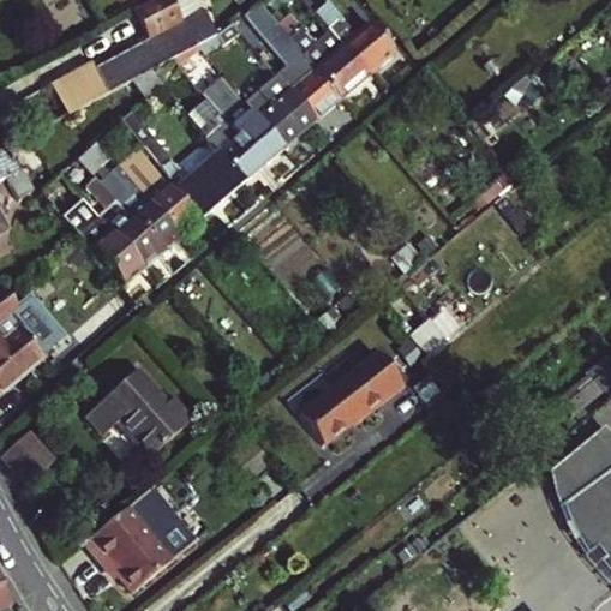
[(175,57),(219,34),(201,0),(174,0),(153,0),(135,10),(149,36),(96,65),(111,91),(137,78),(153,70),(163,64),(175,57)]
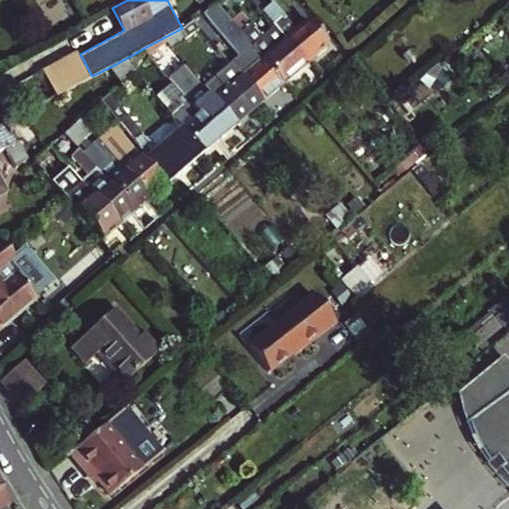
[(331,39),(310,14),(298,24),(278,0),(258,0),(286,32),(309,58),(331,39)]
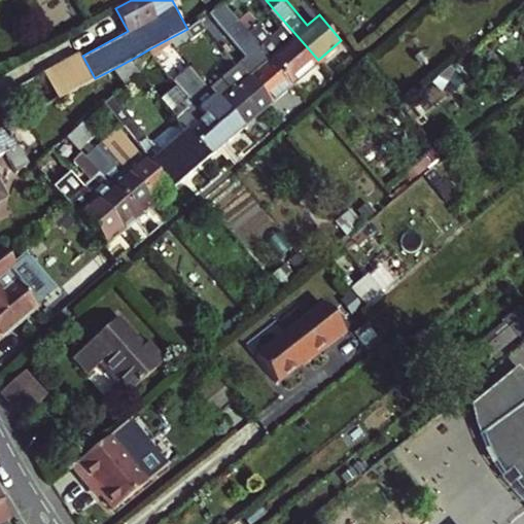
[(318,60),(294,33),(283,43),(250,7),(238,18),(258,41),(293,81),(318,60)]
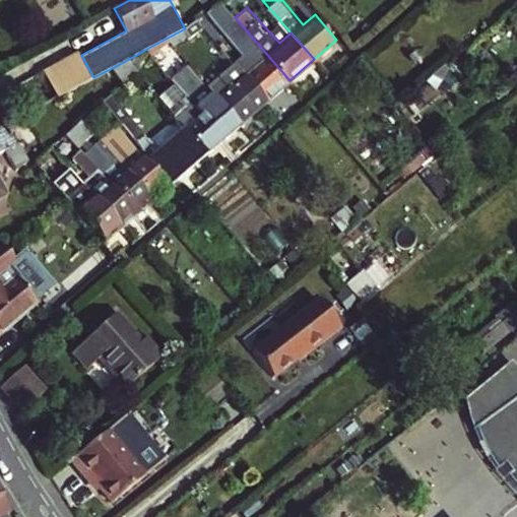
[(249,56),(256,64),(247,71),(270,98),(289,80),(255,41),(241,53),(245,59),(249,56)]
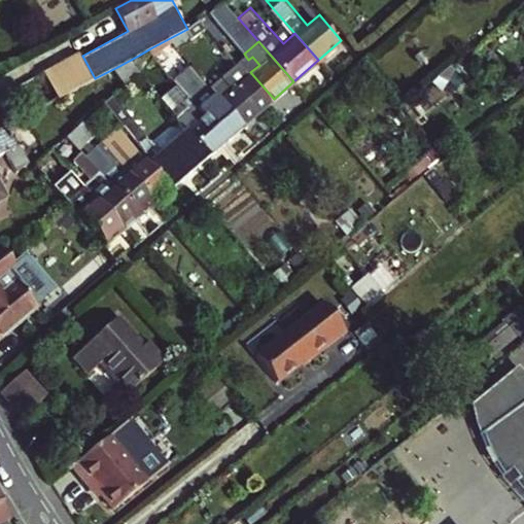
[(187,107),(177,114),(182,120),(210,153),(228,139),(176,78),(150,48),(140,55),(180,103),(182,101),(187,107)]
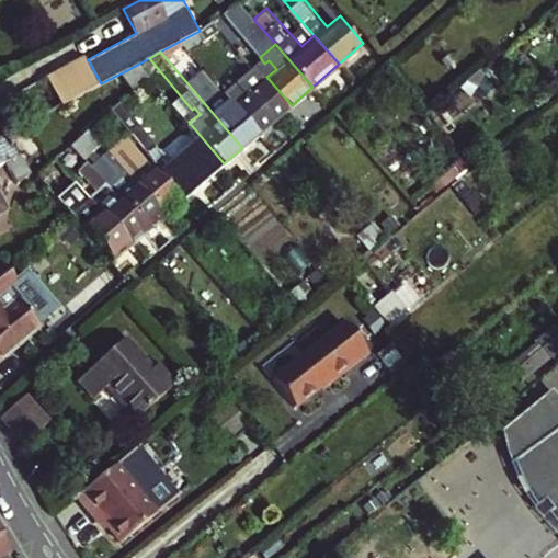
[(63,105),(101,83),(88,59),(48,80),(63,105)]
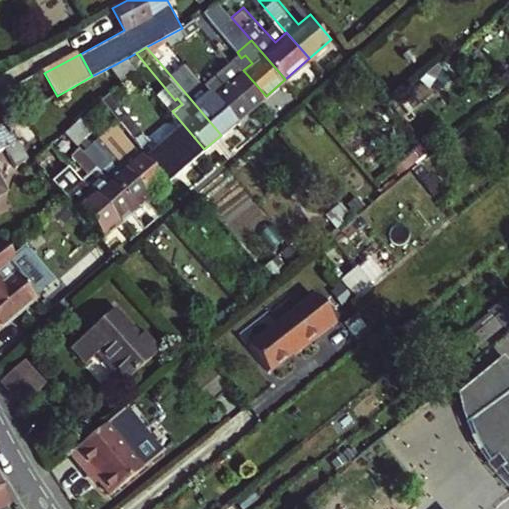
[(137,70),(127,58),(114,65),(125,81),(137,70)]
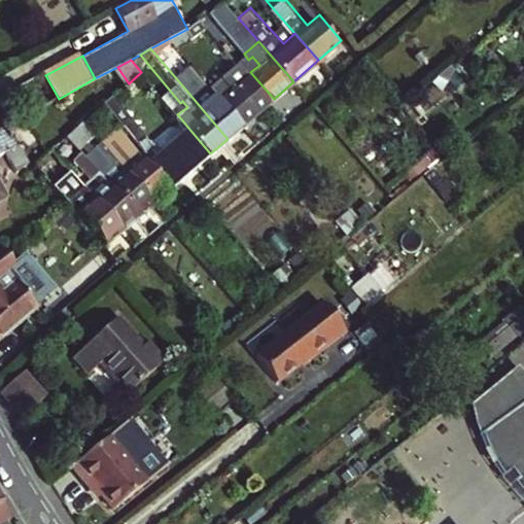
[(241,62),(225,75),(234,85),(221,97),(244,125),(274,99),(250,72),(241,62)]
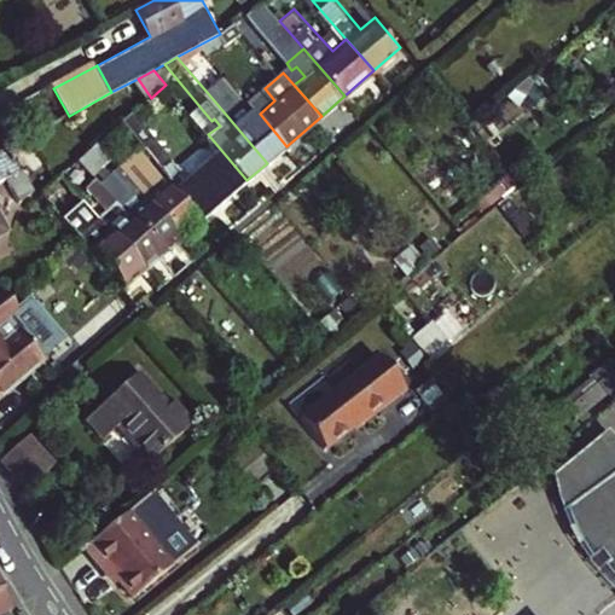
[(254,86),(244,74),(233,82),(243,96),(254,86)]
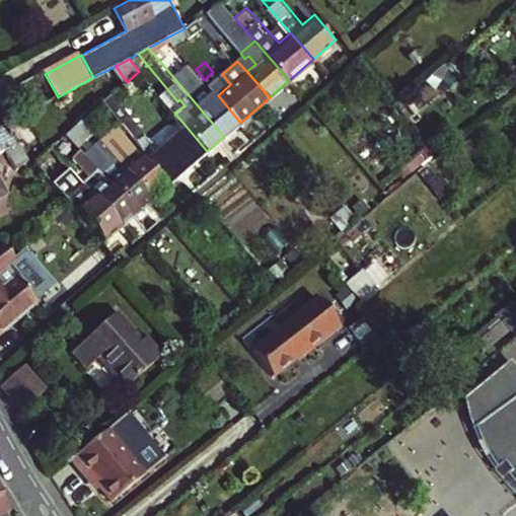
[(198,90),(180,71),(173,77),(224,137),(240,123),(218,95),(208,84),(204,88),(202,86),(198,90)]
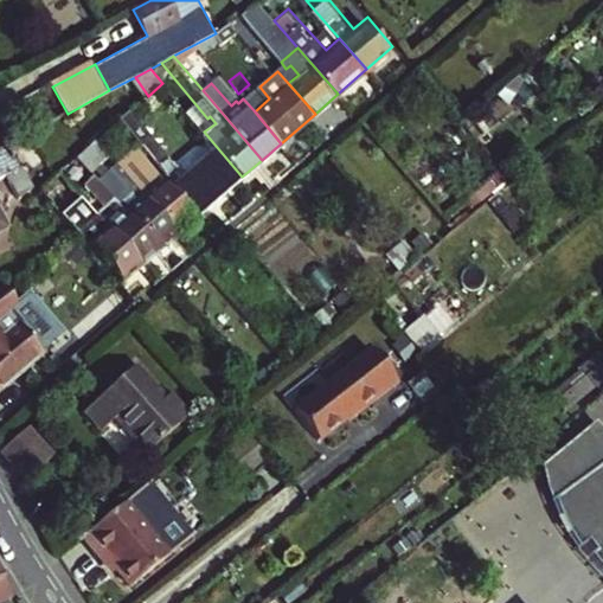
[(241,96),(238,94),(233,97),(236,101),(238,103),(243,98),(241,96)]
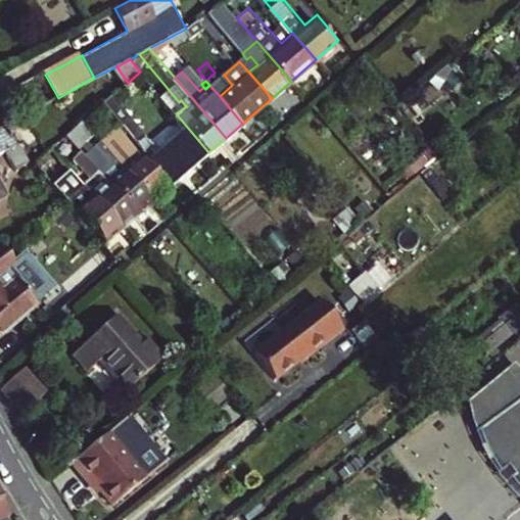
[(152,160),(162,173),(173,184),(208,152),(181,120),(152,144),(138,127),(129,134),(152,160)]
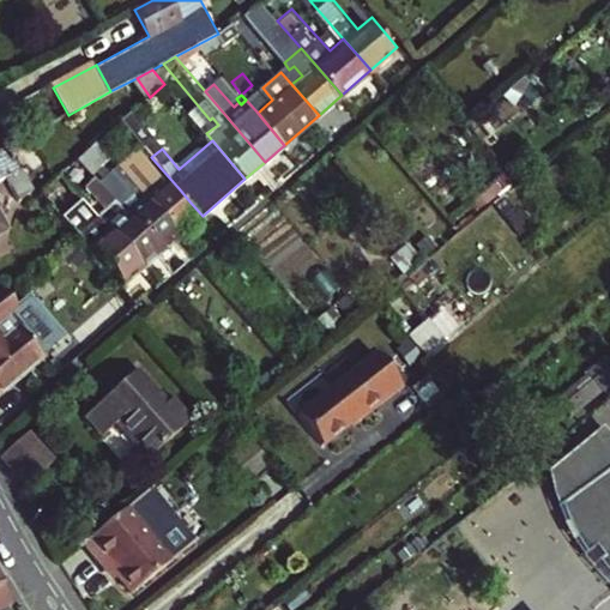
[(86,167),(98,156),(91,148),(79,158),(86,167)]
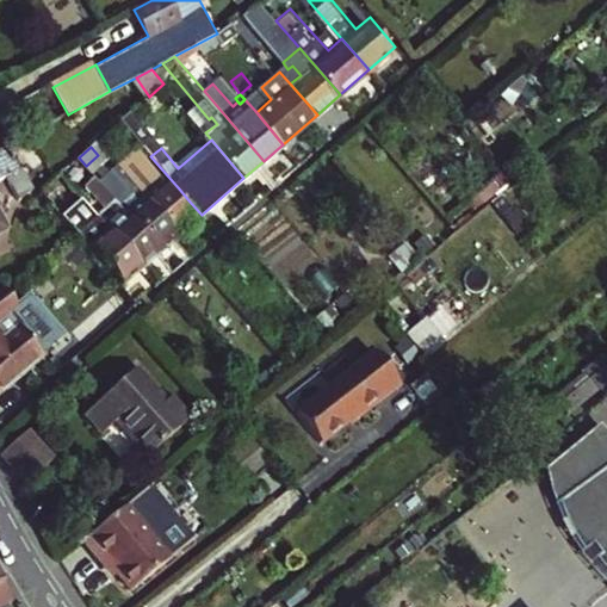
[(0,150),(0,230),(7,227),(0,211),(0,178),(8,174),(19,196),(35,184),(23,163),(17,167),(6,148),(0,150)]
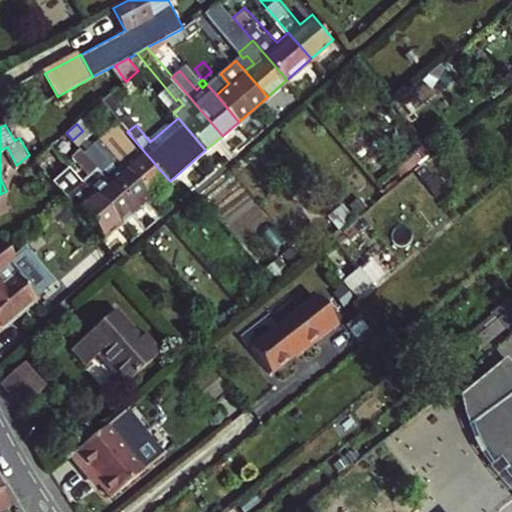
[(106,134),(114,144),(109,149),(151,197),(170,181),(160,170),(155,173),(146,161),(137,151),(134,153),(112,128),(106,134)]
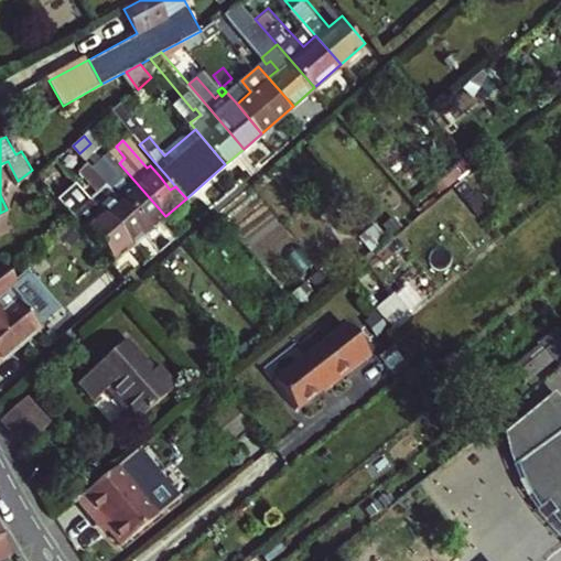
[(74,158),(79,153),(73,146),(67,150),(74,158)]
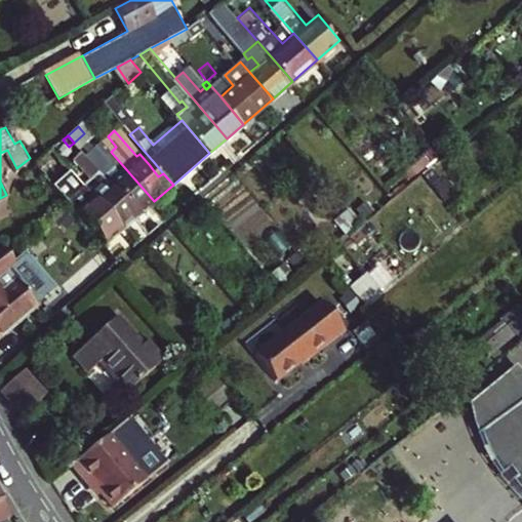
[(92,149),(102,160),(94,166),(137,215),(154,201),(111,152),(116,147),(108,136),(102,142),(92,149)]
